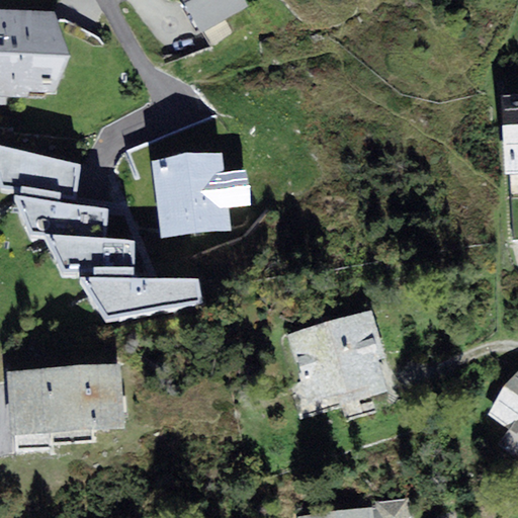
[(250,6),(246,0),(181,0),(202,34),(250,6)]
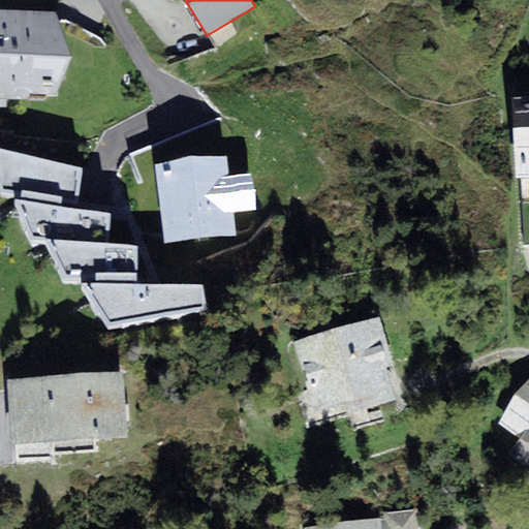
[(56,12),(0,9),(0,93),(59,95),(74,58),(56,12)]
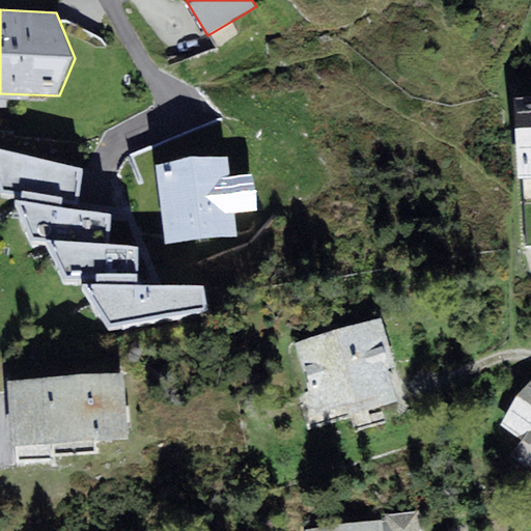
[(530,96),(513,98),(518,176),(530,175),(530,96)]
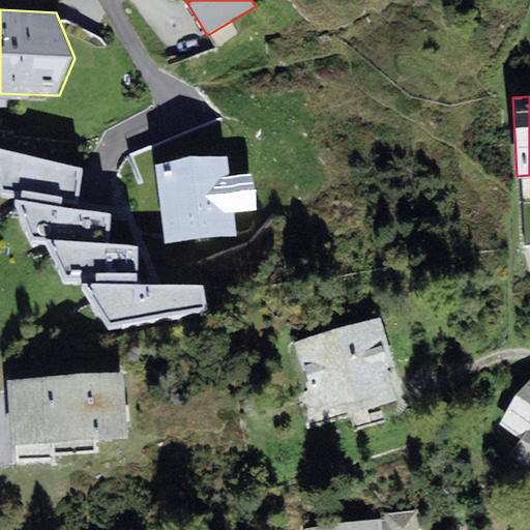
[(83,169),(0,149),(0,189),(1,193),(15,194),(29,237),(45,238),(107,243),(110,214),(61,207),(62,200),(78,203),(83,169)]
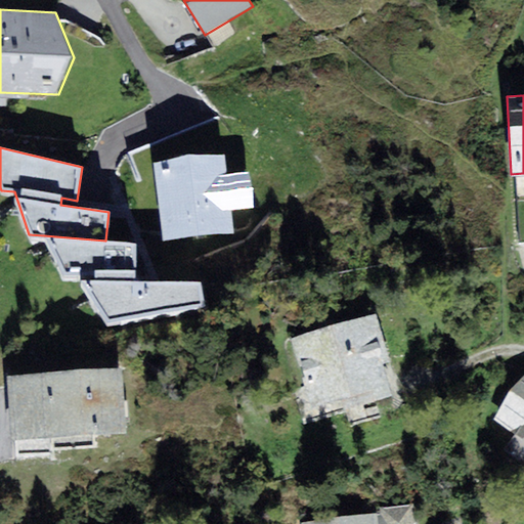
[(223,155),(155,162),(163,244),(221,237),(218,213),(229,212),(223,155)]
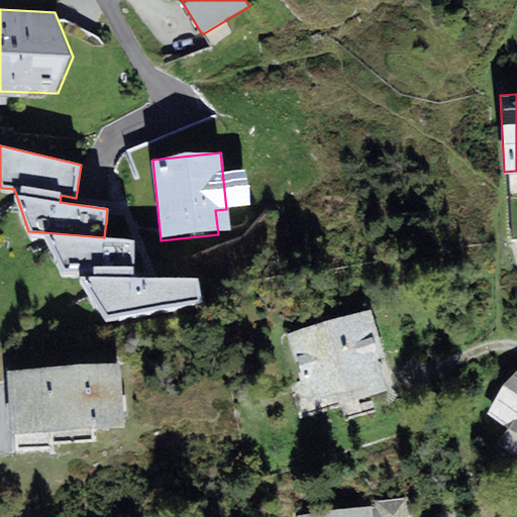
[(135,240),(104,237),(43,232),(62,272),(78,272),(78,276),(105,319),(201,301),(199,278),(133,277),(135,240)]
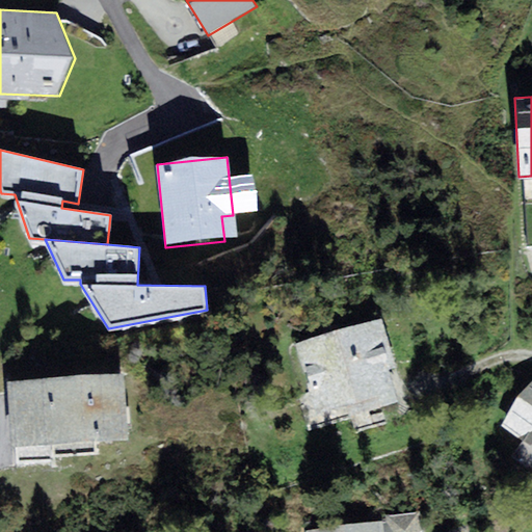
[(399,404),(389,369),(396,368),(381,319),(296,344),(316,413),(351,403),(366,399),(369,413),(399,404)]
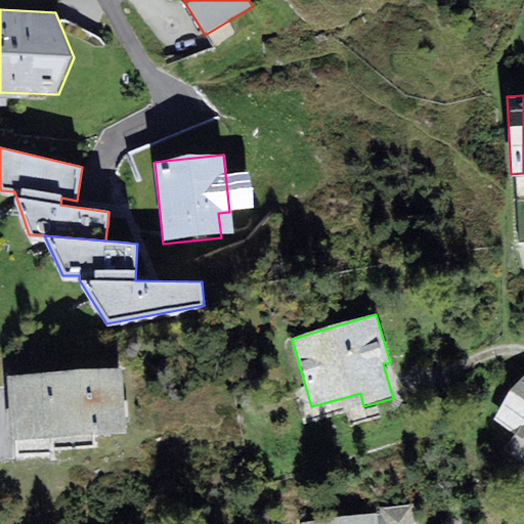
[(122,368),(7,377),(11,440),(126,432),(122,368)]
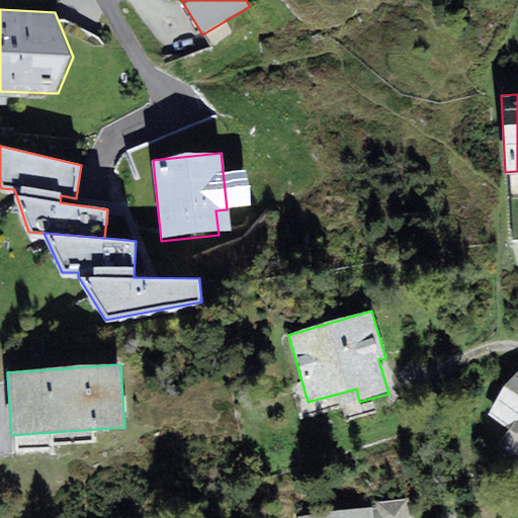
[(517,371),(489,416),(510,430),(517,435),(517,371)]
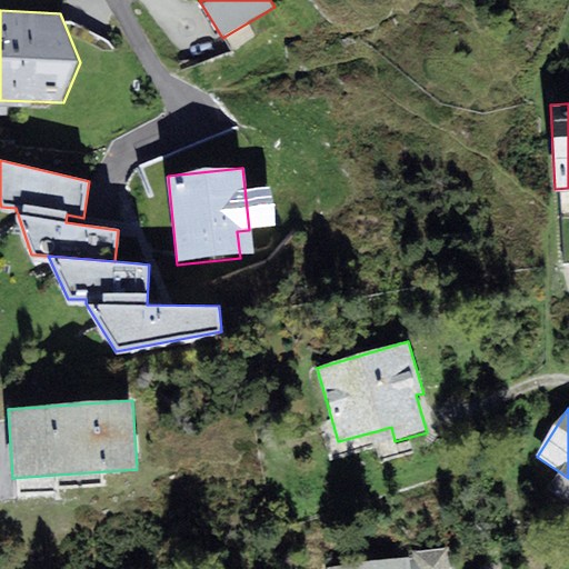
[(562,501),(568,491),(568,478),(560,472),(548,491),(562,501)]
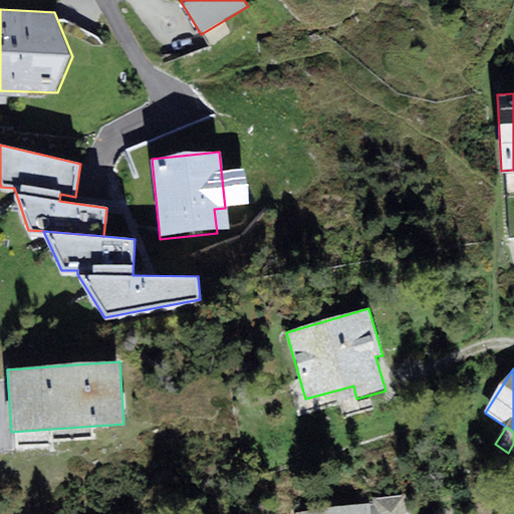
[(369,504),(294,513),(407,513),(405,494),(369,498),(369,504)]
